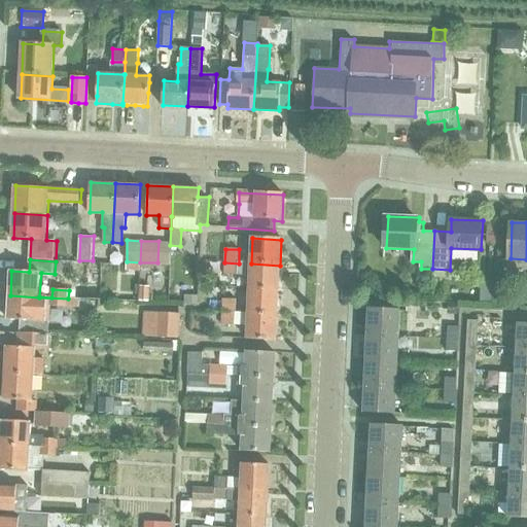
[(238,275),(239,264),(224,262),(224,274),(238,275)]
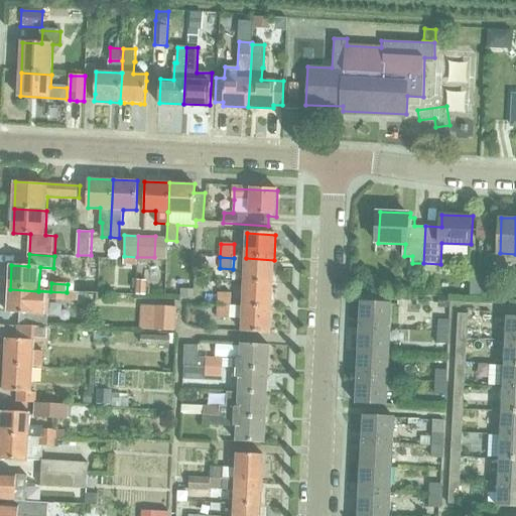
[(244,283),(273,284),(274,260),(246,258),(244,283)]
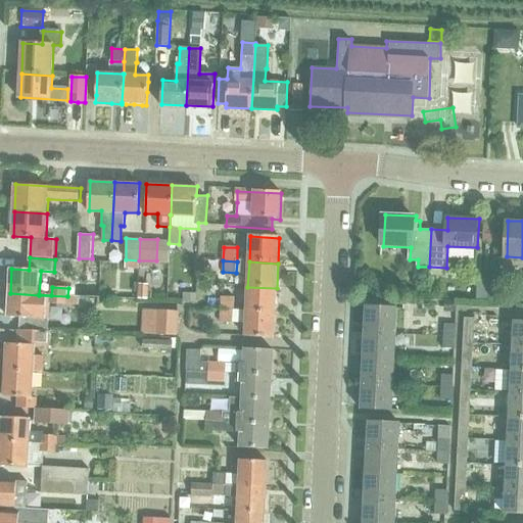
[(139,284),(138,299),(148,299),(149,285),(139,284)]
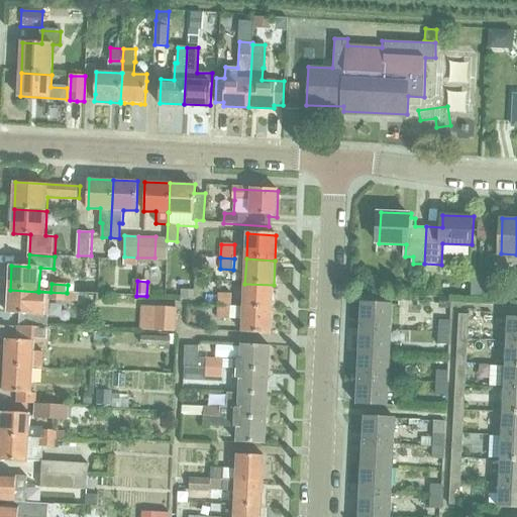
[(274,285),(244,284),(243,308),(273,310),(274,285)]
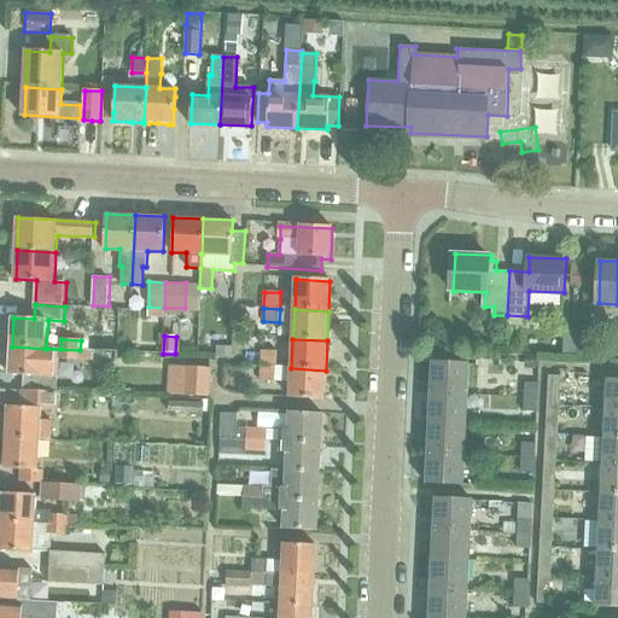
[(24,375),(24,391),(58,394),(60,359),(92,361),(92,351),(80,350),(46,349),(12,347),(11,374),(24,375)]
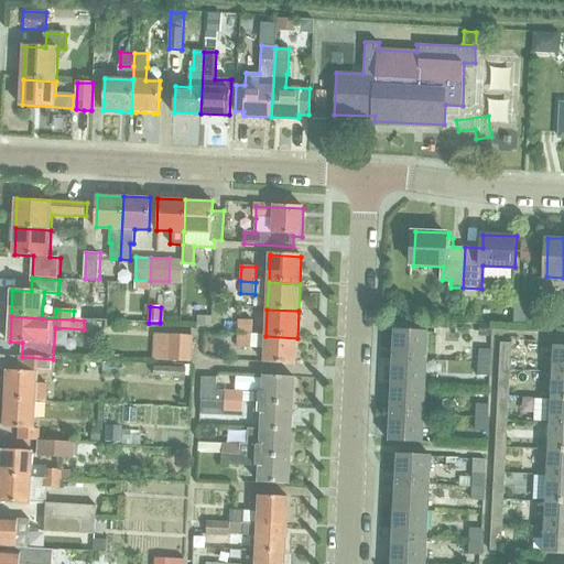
[(253,322),(238,321),(238,335),(252,336),(253,322)]
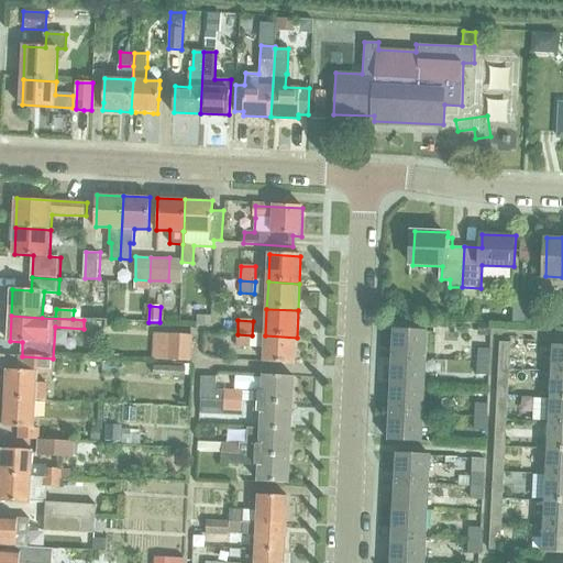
[(395,330),(394,359),(427,360),(428,331),(395,330)]
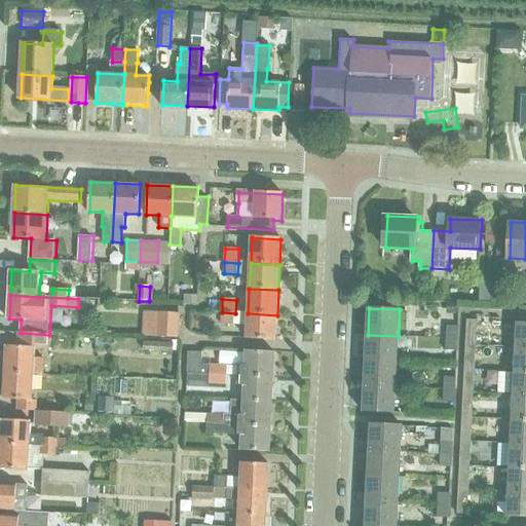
[(222,312),(221,325),(235,326),(235,313),(222,312)]
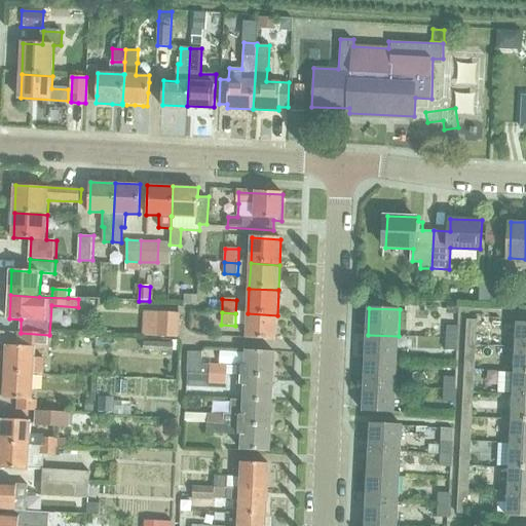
[(248,327),(247,339),(276,341),(277,315),(248,313),(248,327)]
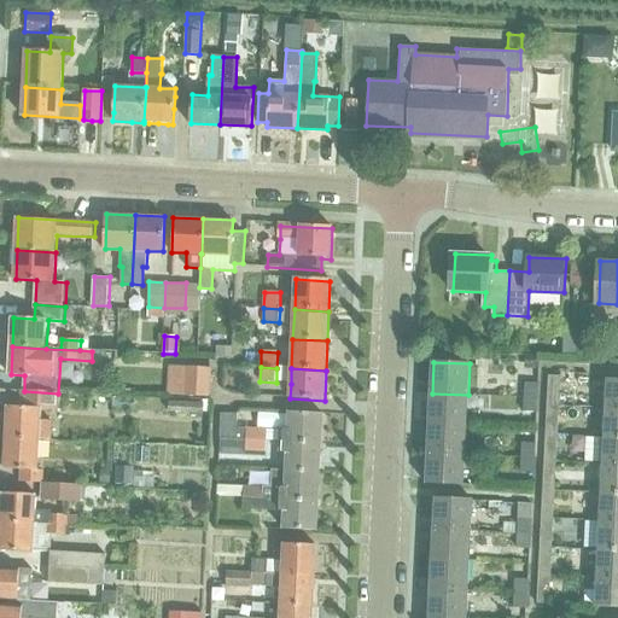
[(186,398),(210,400),(211,371),(187,369),(186,398)]
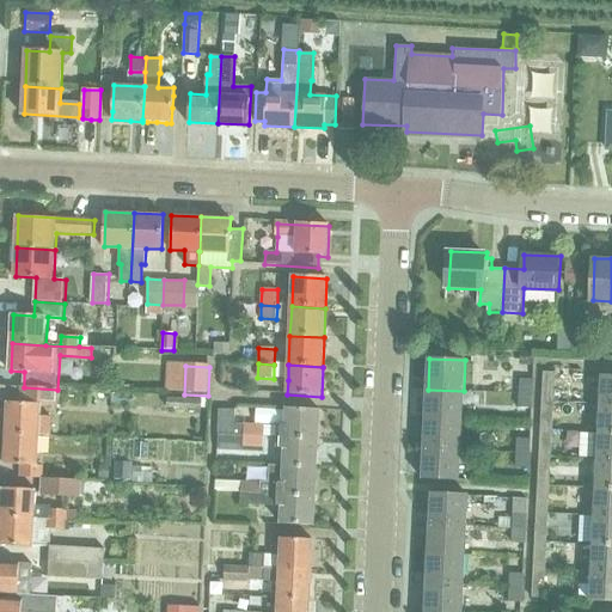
[(543,372),(542,402),(555,402),(556,373),(543,372)]
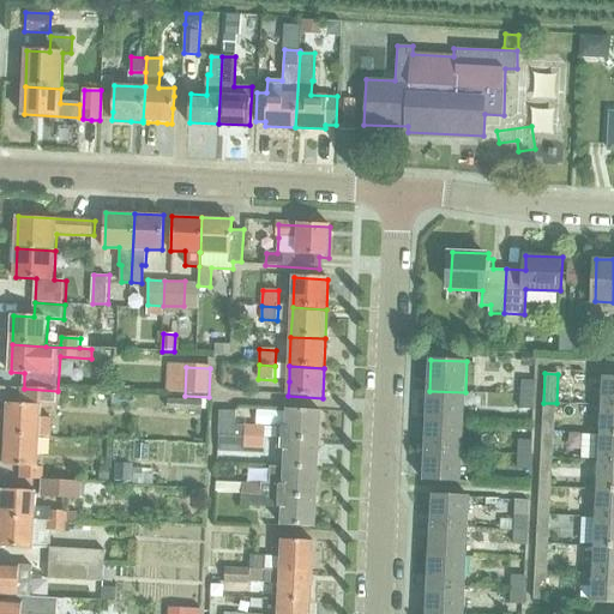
[(613,378),(602,378),(601,405),(613,405),(613,378)]
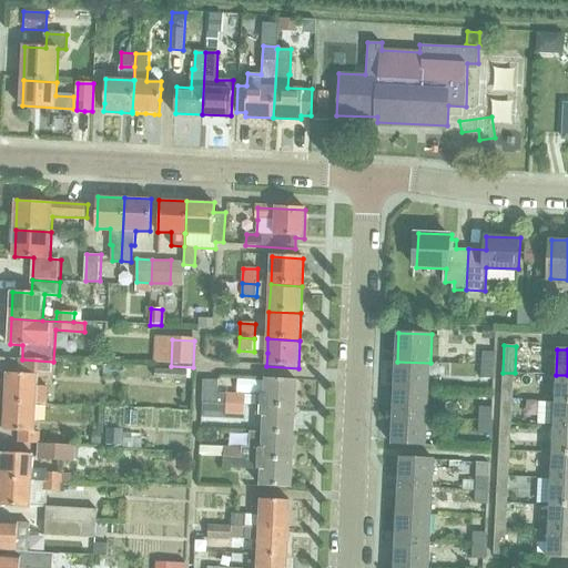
[(483,352),(483,366),(495,366),(496,353),(483,352)]
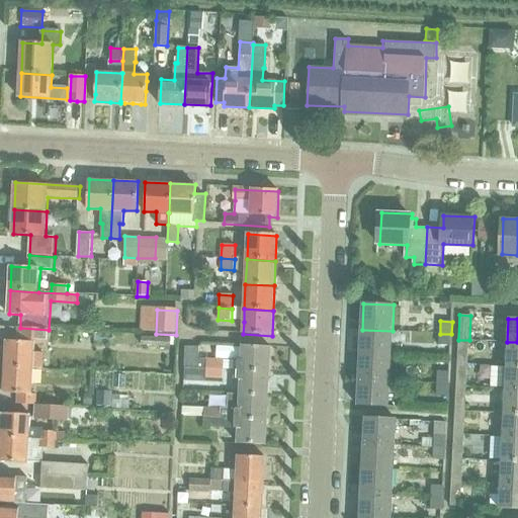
[(8,340),(7,367),(34,368),(44,369),(45,353),(35,352),(35,343),(48,343),(49,330),(20,328),(20,340),(8,340)]
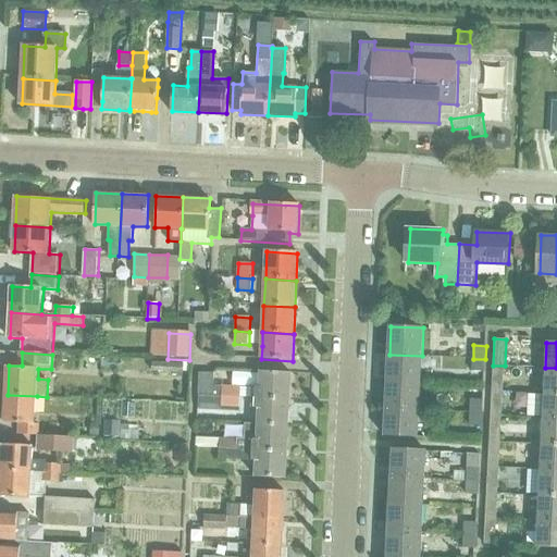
[(390,355),(388,382),(420,383),(422,356),(390,355)]
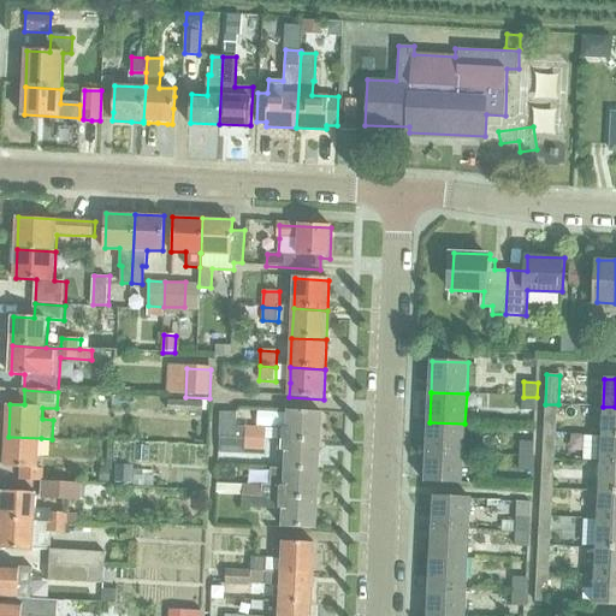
[(537,397),(523,397),(522,410),(535,412),(537,397)]
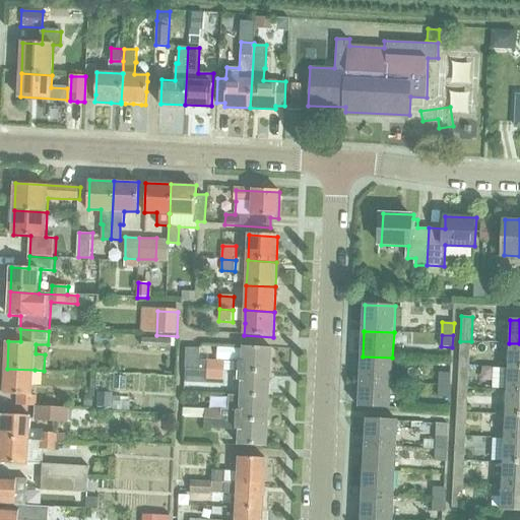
[(142,346),(171,347),(171,346),(178,346),(178,337),(171,337),(171,339),(142,338),(142,346)]
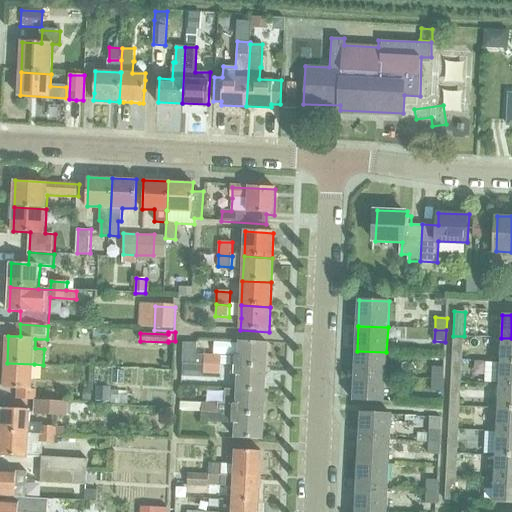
[(453,336),(452,359),(463,359),(464,336),(453,336)]
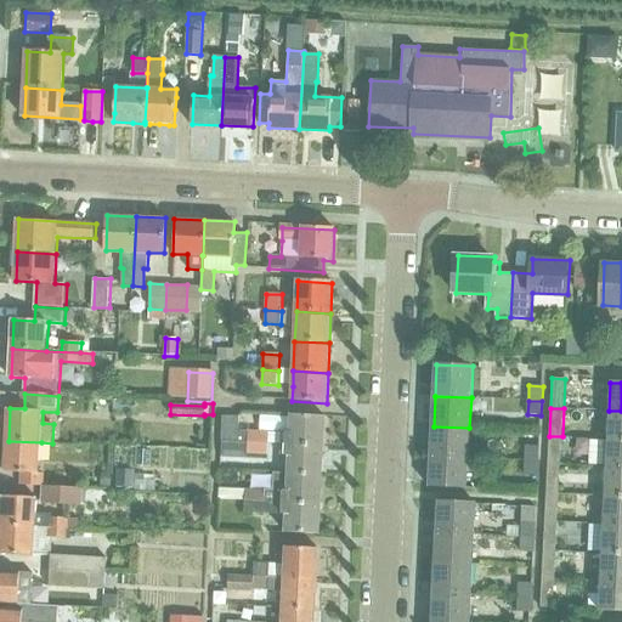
[(621,411),(609,411),(608,439),(621,439),(621,411)]
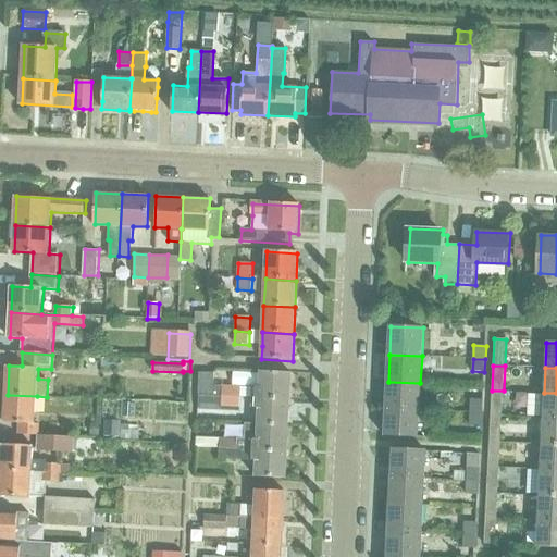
[(238,398),(239,387),(213,386),(213,374),(199,373),(198,396),(221,397),(238,398)]
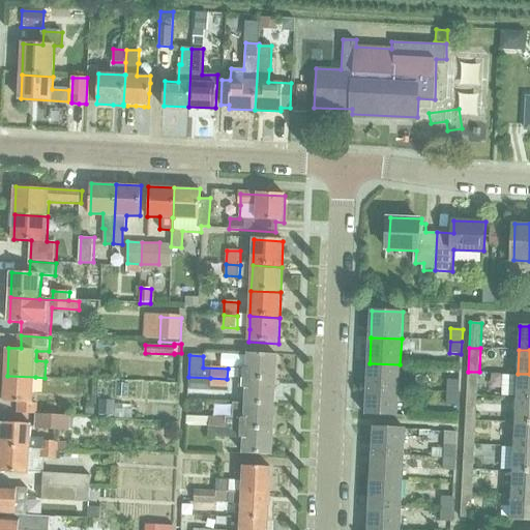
[(241,370),(240,379),(276,381),(277,356),(248,355),(247,370),(241,370)]
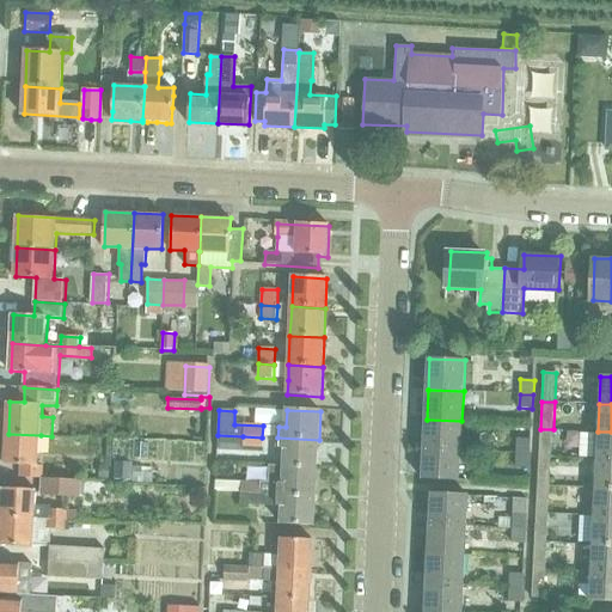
[(427,420),(424,448),(460,451),(461,421),(427,420)]
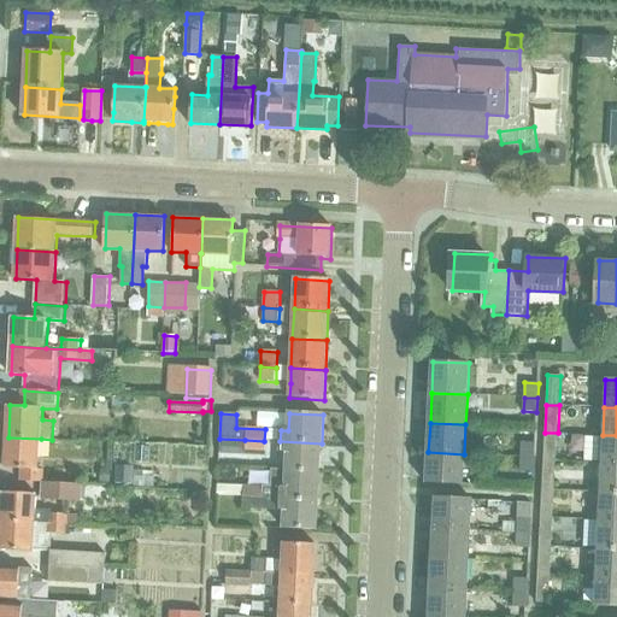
[(545,433),(544,460),(556,462),(558,433),(545,433)]
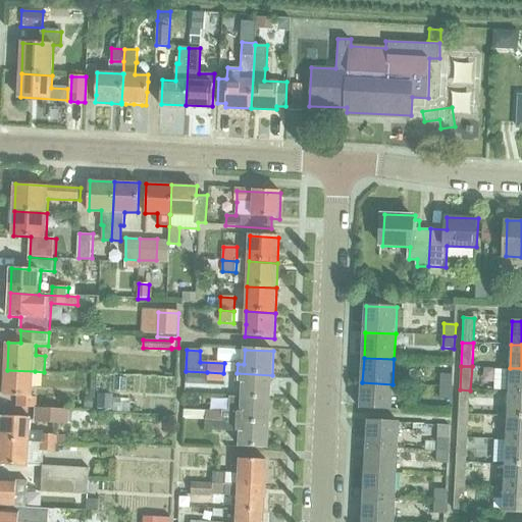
[(498,368),(497,392),(509,393),(521,393),(521,368),(510,368),(498,368)]
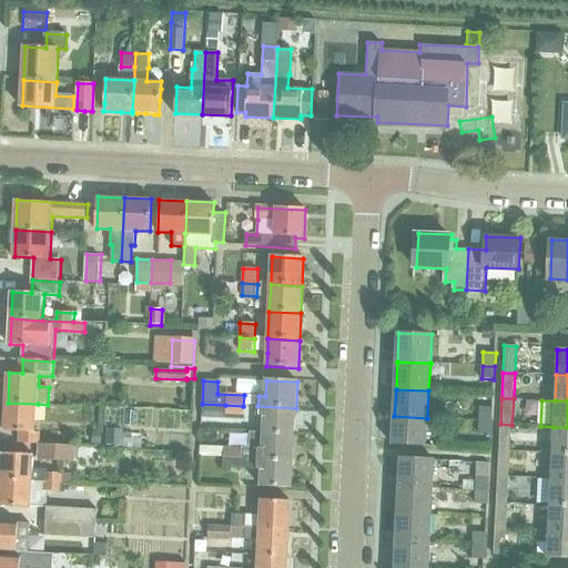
[(38,404),(8,403),(6,430),(21,430),(20,443),(40,444),(41,433),(36,432),(38,404)]
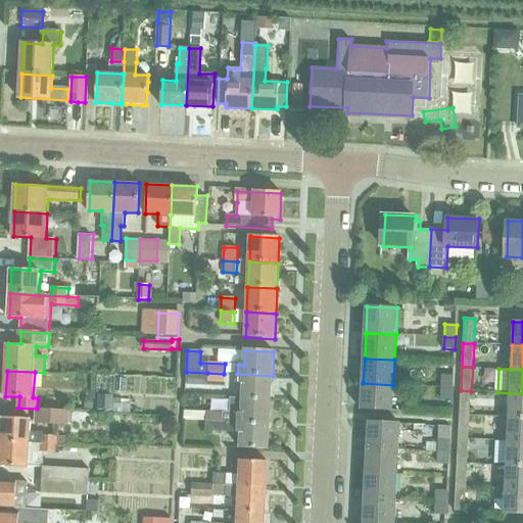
[(186,372),(185,384),(206,385),(207,382),(207,373),(186,372)]
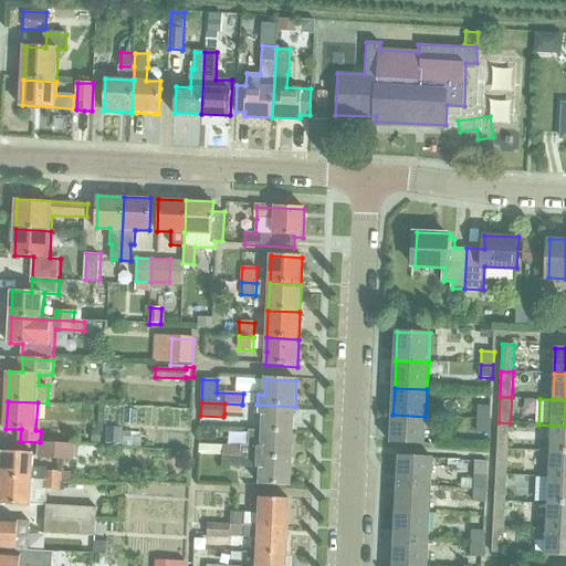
[(224,404),(224,413),(242,415),(242,405),(224,404)]
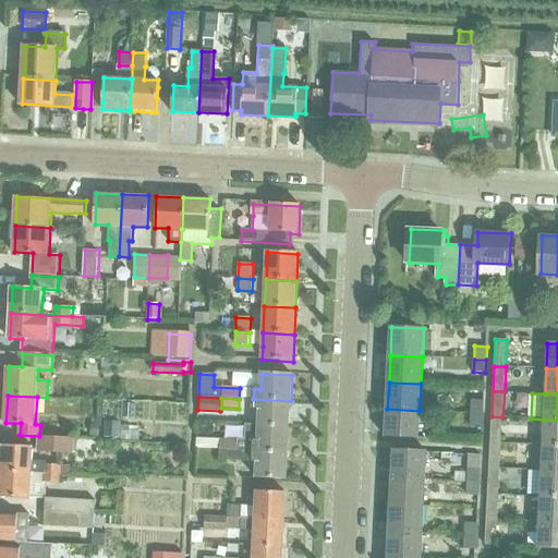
[(259,411),(258,426),(290,427),(291,401),(253,399),(253,410),(259,411)]
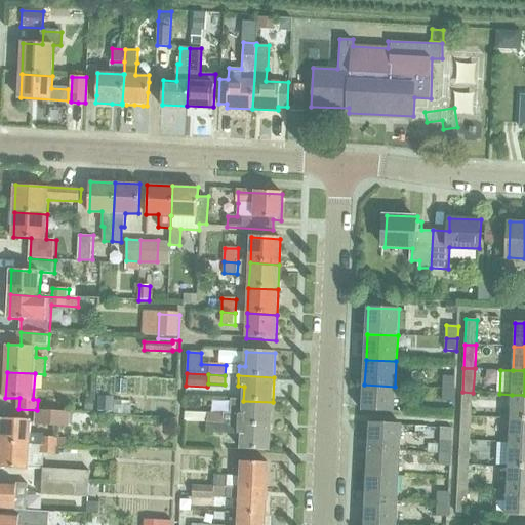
[(443,376),(443,389),(454,390),(455,377),(443,376)]
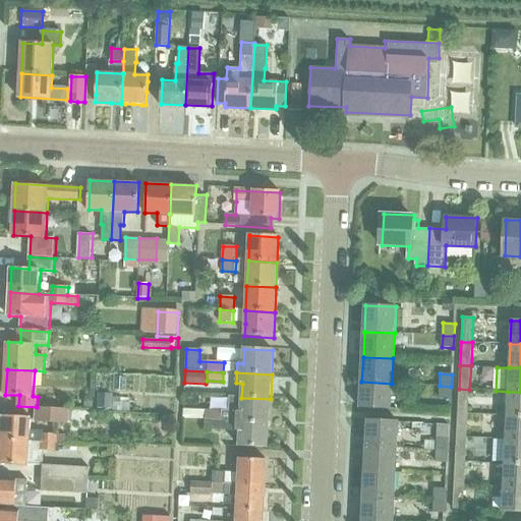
[(392,384),(361,382),(360,408),(391,409),(392,384)]
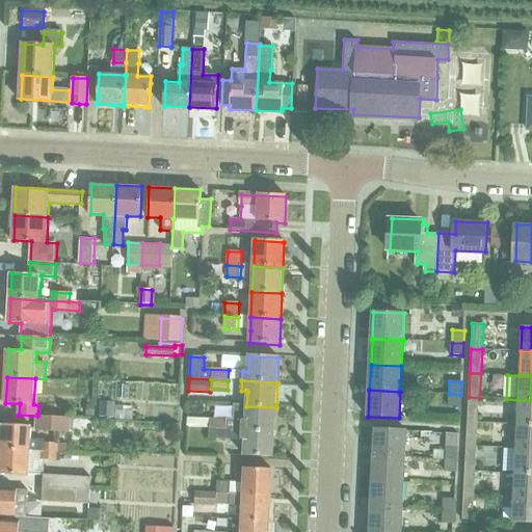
[(460,395),(449,394),(448,406),(460,406),(460,395)]
